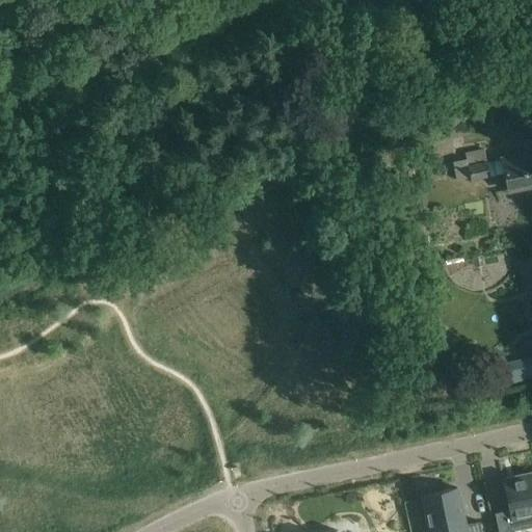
[(507,191),(522,188),(531,185),(531,156),(522,159),(521,155),(501,159),(507,191)]
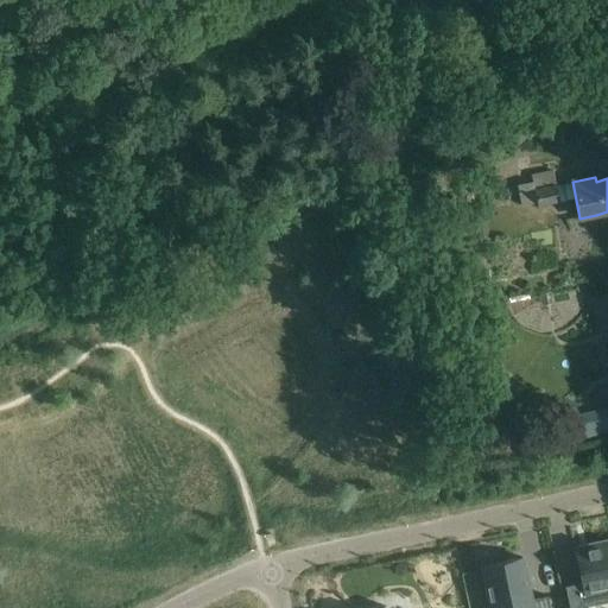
[(514,187),(518,204),(533,202),(530,183),(514,187)]
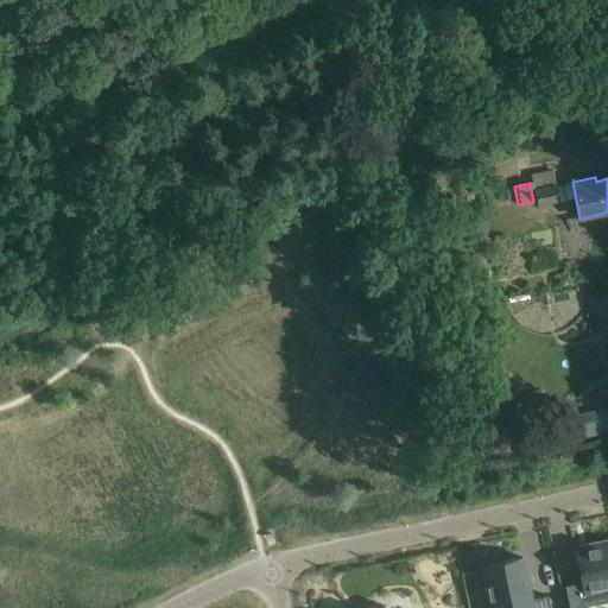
[(534,189),(538,203),(538,206),(559,202),(556,184),(534,189)]
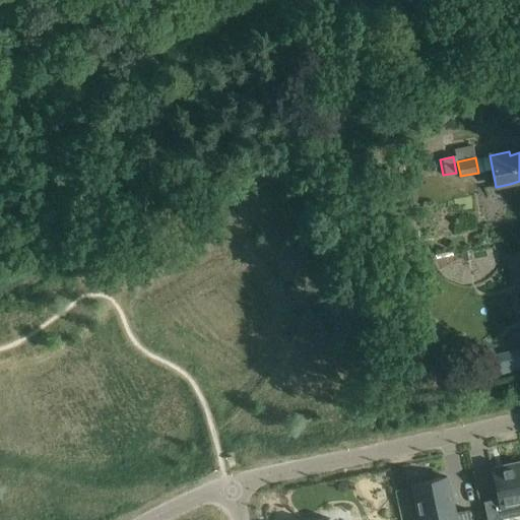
[(416,203),(412,180),(400,182),(402,192),(407,191),(409,205),(416,203)]
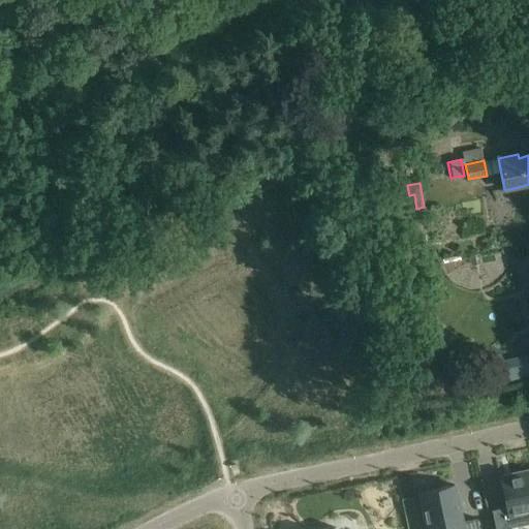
[(528,354),(500,361),(505,382),(528,376),(528,354)]
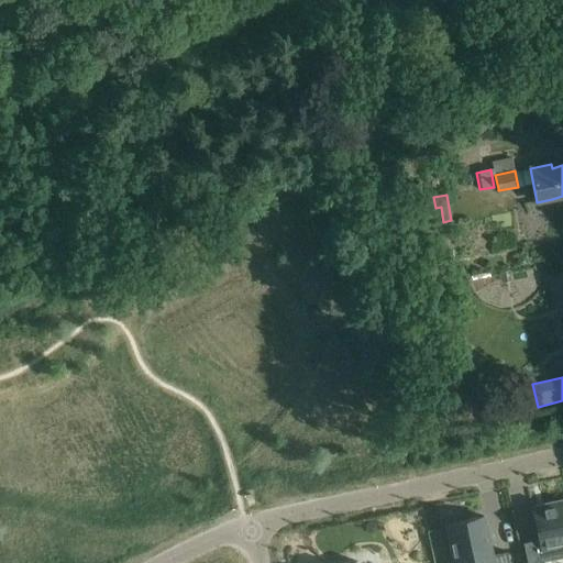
[(562,503),(562,501),(531,508),(538,541),(542,562),(543,562),(544,562),(562,559),(562,503)]
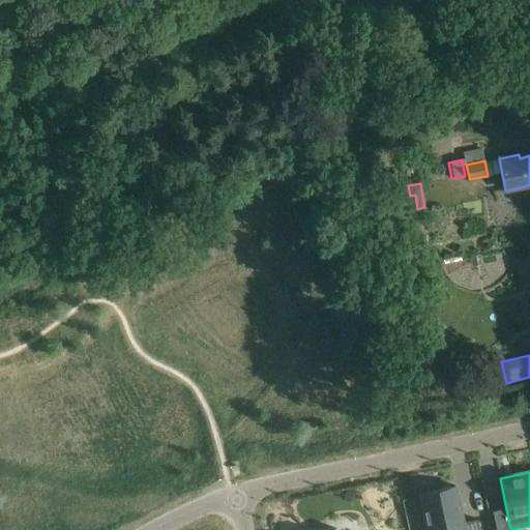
[(455,487),(420,494),(428,529),(479,529),(477,520),(463,523),(455,487)]
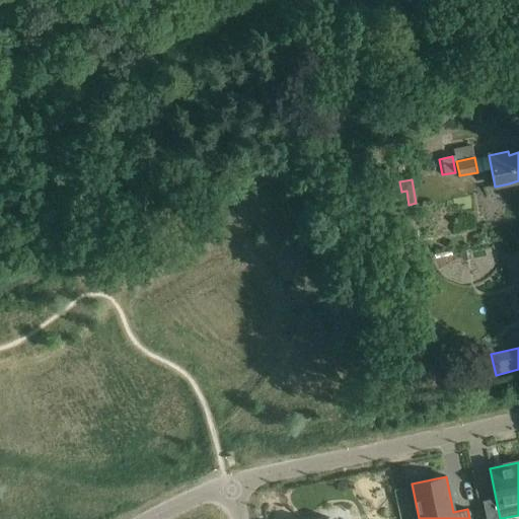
[(500,518),(496,499),(483,502),(486,518),(501,518),(502,518),(501,518),(500,518)]
